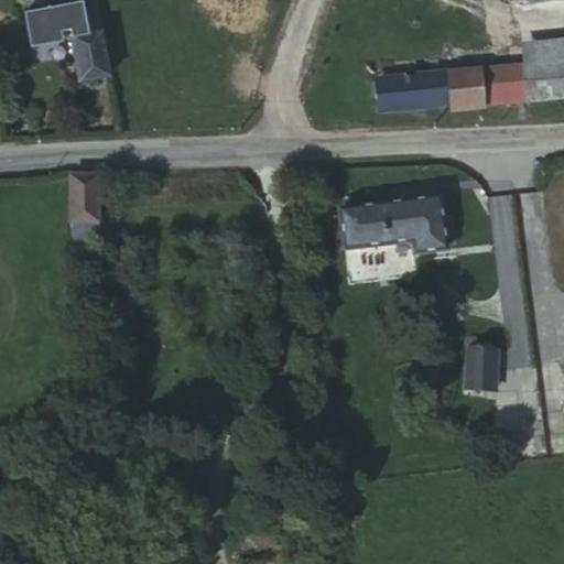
[(107,77),(99,33),(88,34),(83,7),(65,10),(78,82),(107,77)]
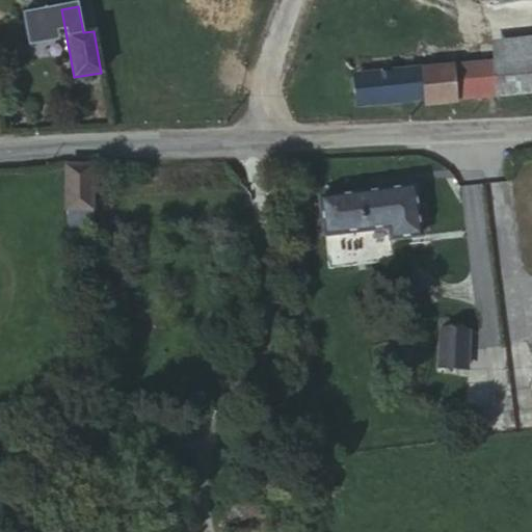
[(425,104),(531,92),(531,55),(459,62),(354,73),(357,104),(424,99),(425,104)]
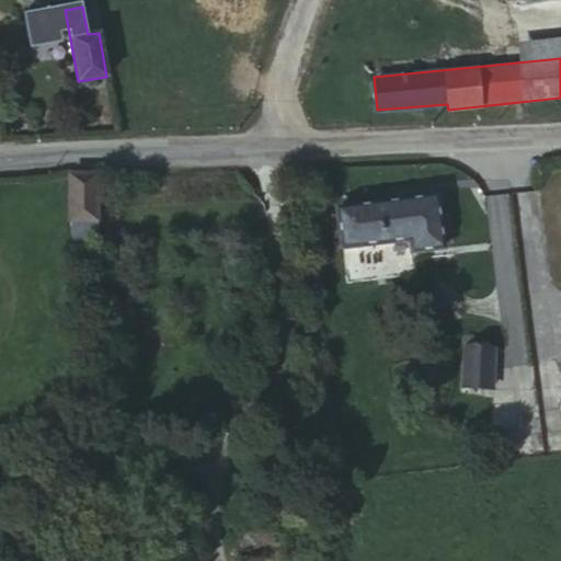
[(95,244),(95,173),(68,174),(68,219),(72,245),(95,244)]
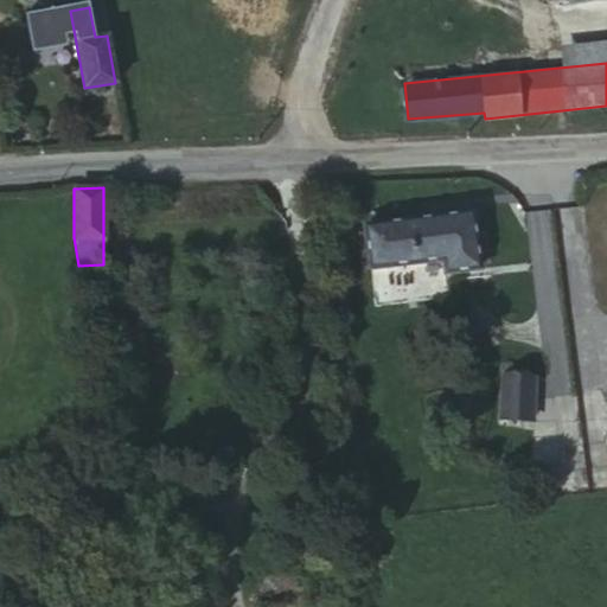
[(471,212),(364,227),(370,267),(443,259),(443,272),(478,267),(471,212)]
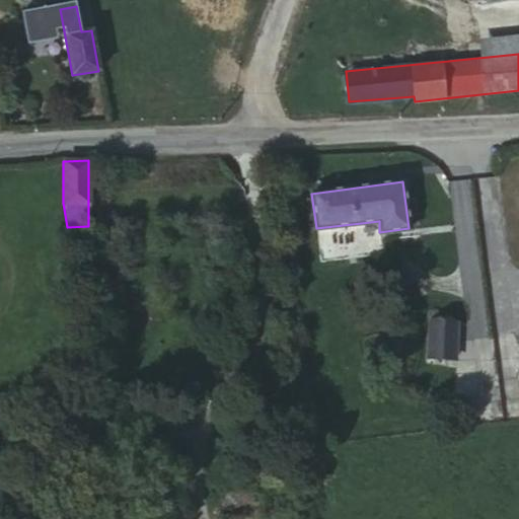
[(428,358),(453,359),(456,322),(430,321),(428,358)]
